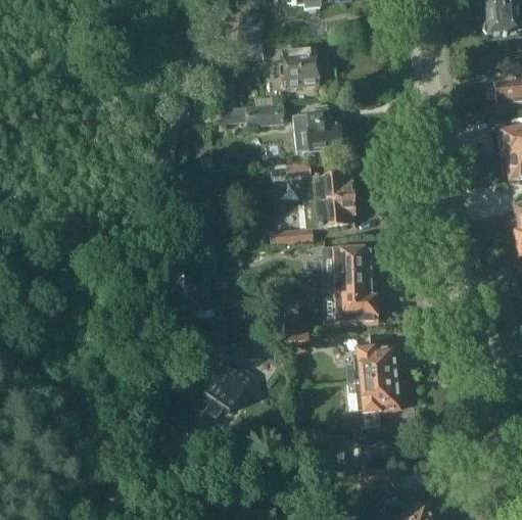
[(288,0),(288,1),(292,1),(292,3),(304,2),(305,8),(320,7),(320,1),(331,0),(288,0)]
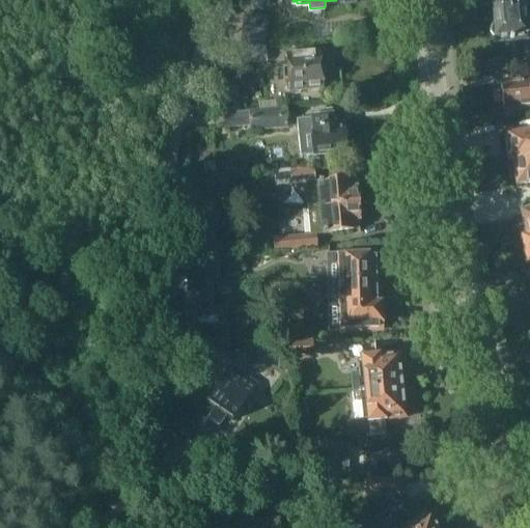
[(493,21),(491,26),(491,30),(495,34),(497,34),(497,40),(499,40),(499,38),(527,35),(524,1),(529,0),(493,0),(495,21),(493,21)]
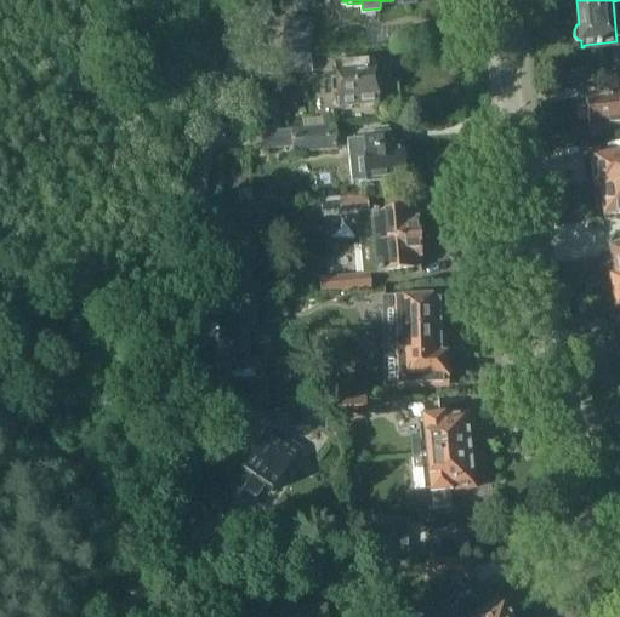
[(288,13),(285,29),(312,34),(314,17),(288,13)]
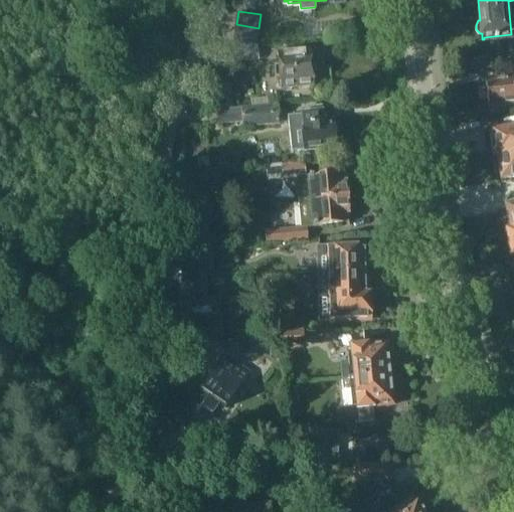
[(234,38),(233,44),(257,41),(259,28),(236,24),(234,38)]
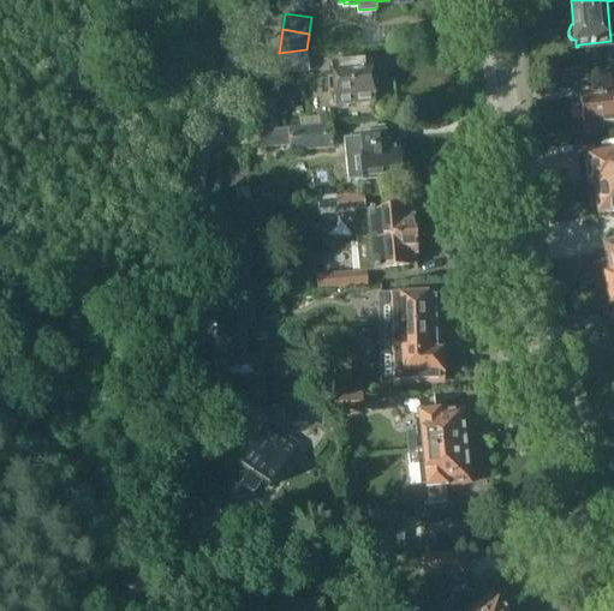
[(333,76),(328,76),(329,89),(334,88),(335,102),(376,99),(371,54),(332,59),(333,76)]
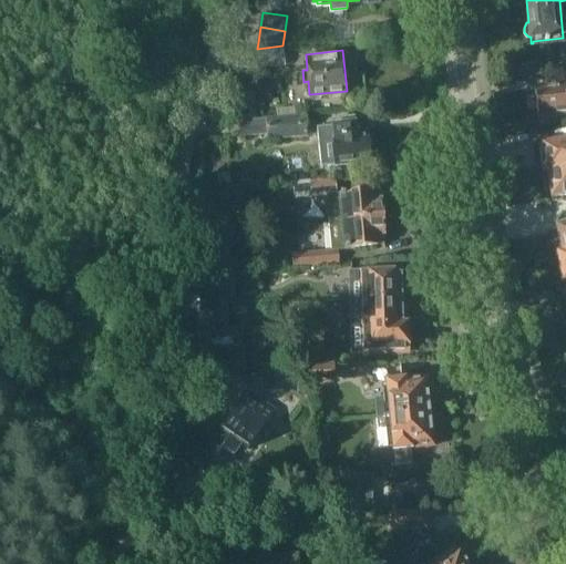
[(536,84),(535,84),(538,115),(539,115),(539,114),(565,110),(565,81),(536,85),(536,84)]
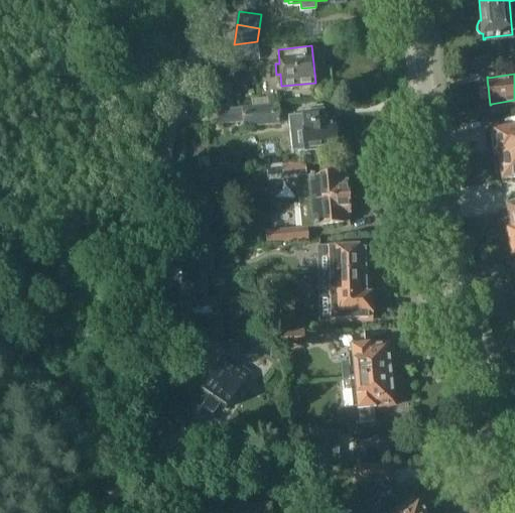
[(231,82),(221,83),(223,103),(223,107),(231,107),(230,103),(233,103),(231,82)]
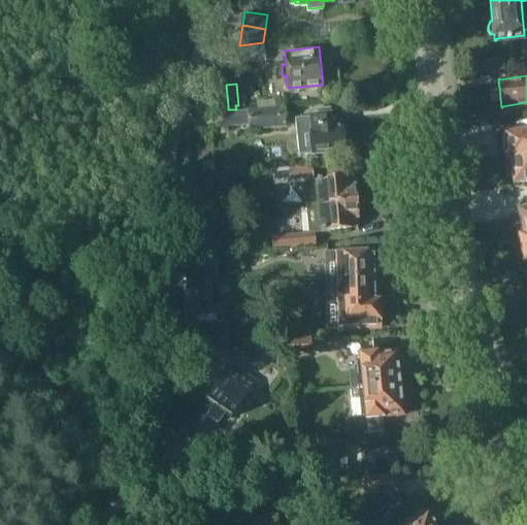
[(228,109),(223,110),(223,112),(224,124),(250,121),(251,127),(286,123),(284,104),(272,105),(256,107),(236,109),(228,109)]
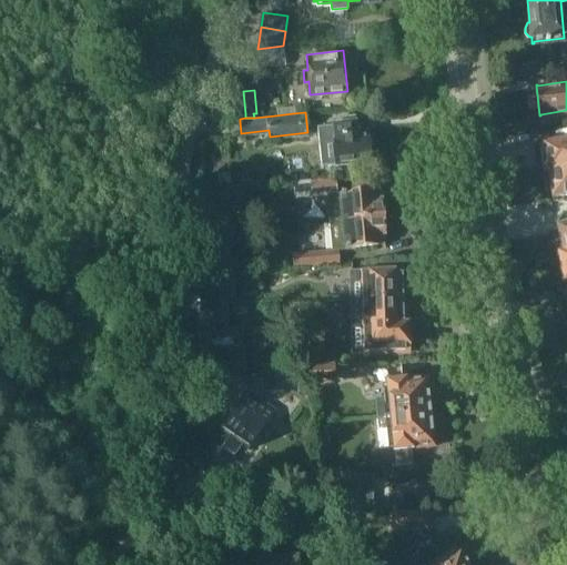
[(335,123),(319,124),(322,164),(337,162),(371,159),(371,155),(375,153),(374,142),(368,141),(367,131),(366,131),(365,120),(356,120),(355,113),(337,115),(338,122),(335,123)]
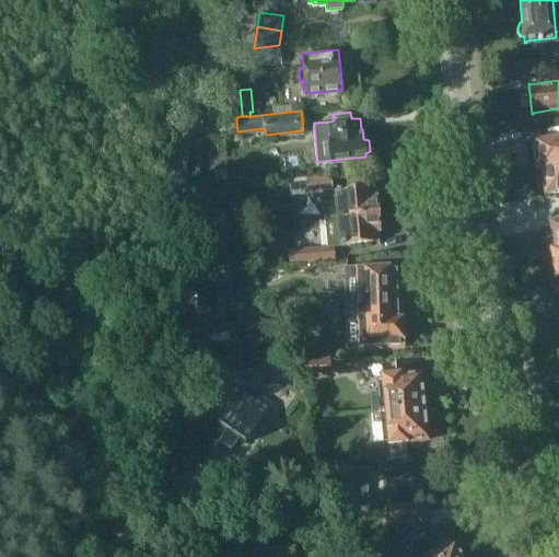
[(558,135),(533,139),(537,167),(542,166),(558,163),(558,135)]
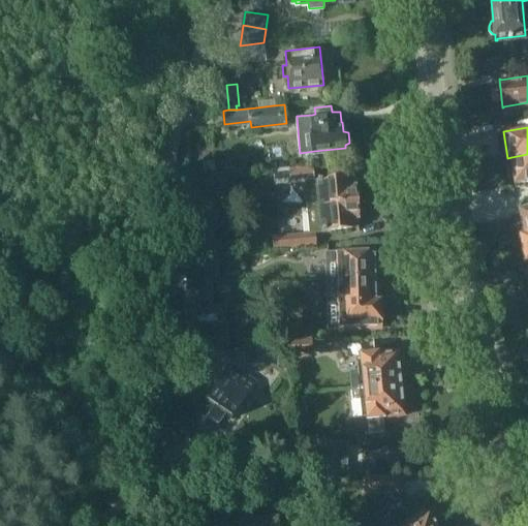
[(527,154),(511,157),(515,182),(527,179),(527,154)]
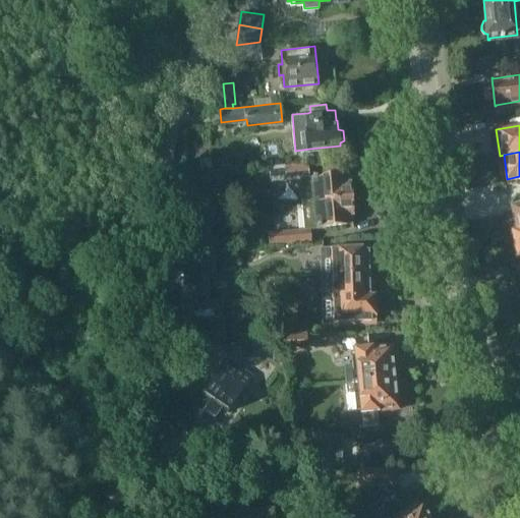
[(306,161),(270,165),(271,180),(301,178),(307,177),(307,176),(306,161)]
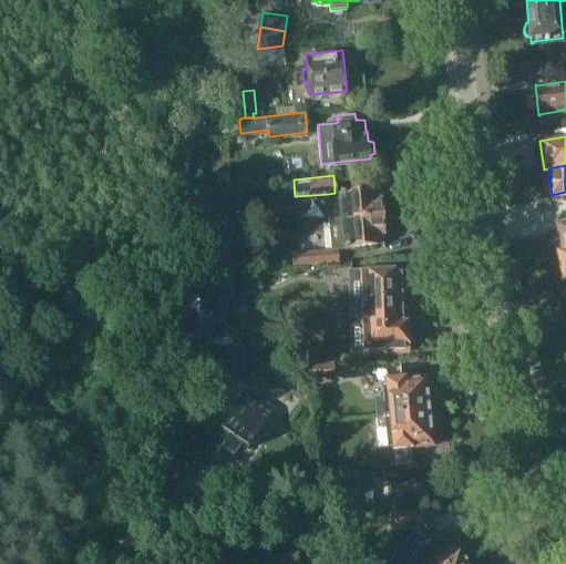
[(238,186),(224,187),(225,197),(239,196),(238,186)]
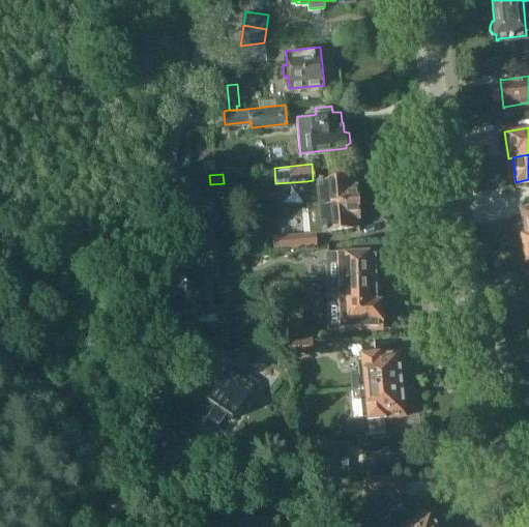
[(306,181),(305,189),(305,197),(309,205),(358,200),(357,183),(355,183),(355,175),(318,178),(319,179),(313,179),(313,180),(306,181)]
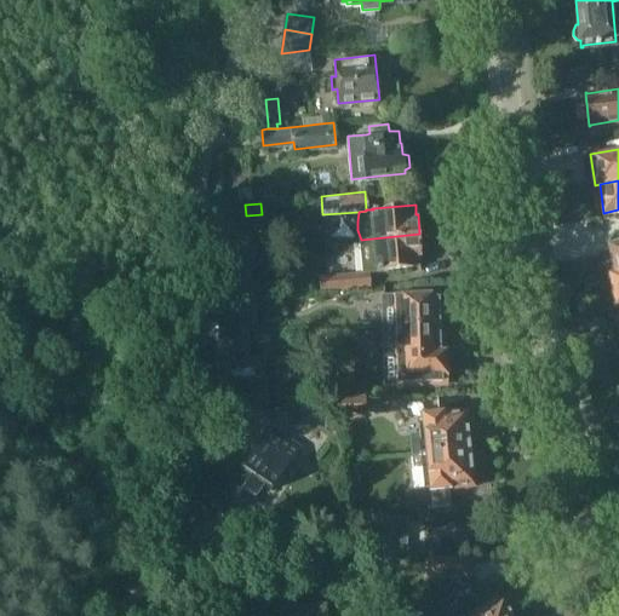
[(419,234),(361,240),(362,268),(378,266),(378,269),(420,265),(420,254),(422,254),(419,234)]
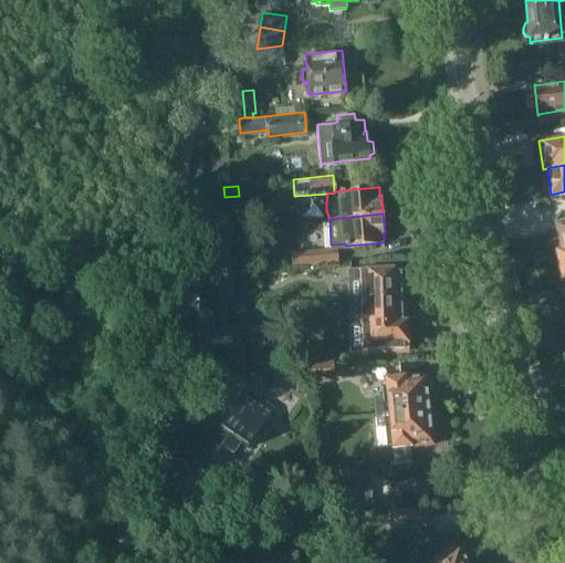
[(557,233),(553,233),(556,250),(564,247),(564,220),(555,223),(557,233)]
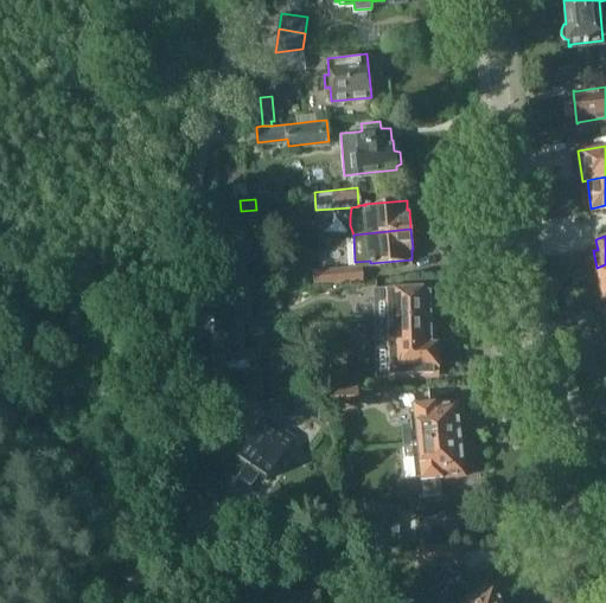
[(361,265),(314,269),(316,284),(362,280),(361,265)]
